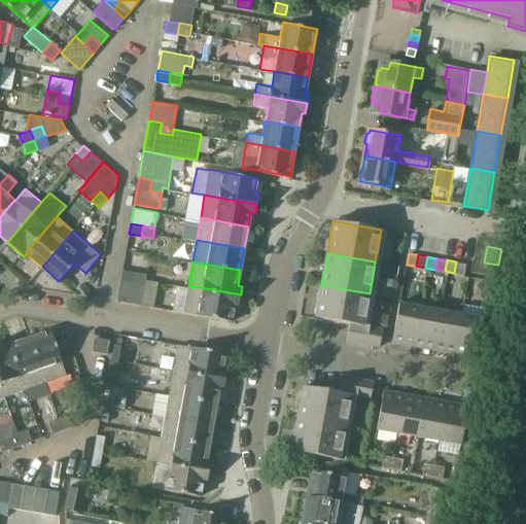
[(456,262),(454,273),(464,275),(466,263),(456,262)]
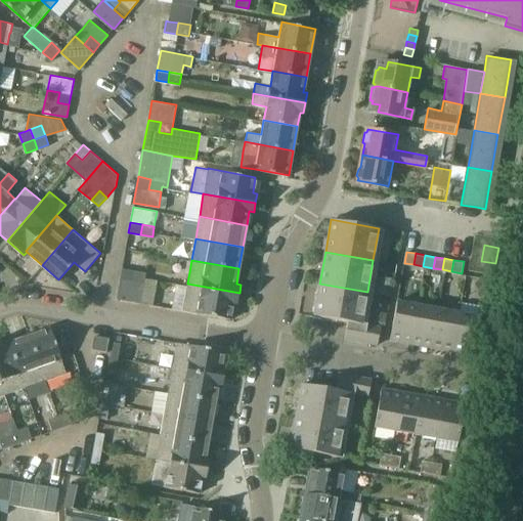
[(134,269),(122,267),(117,298),(140,302),(144,281),(132,279),(134,269)]
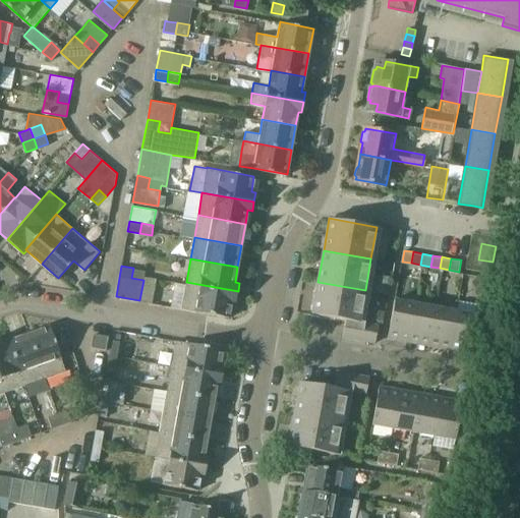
[(146,270),(133,268),(131,278),(143,280),(146,270)]
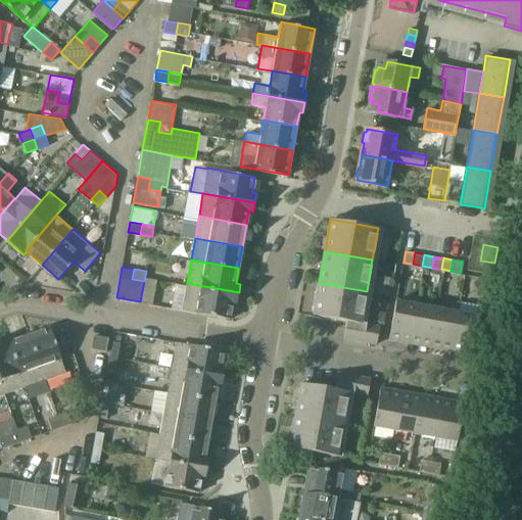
[(373,291),(390,294),(393,277),(375,274),(373,291)]
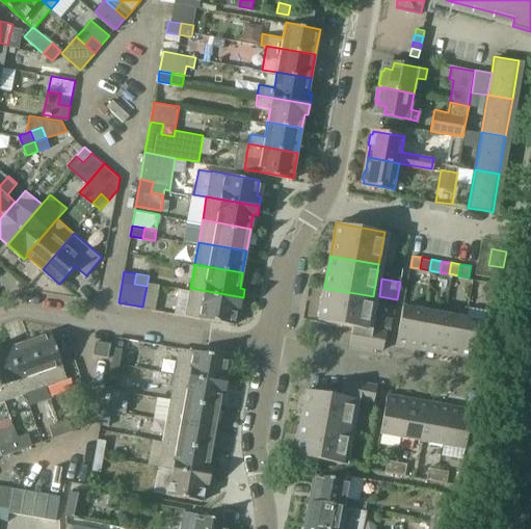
[(190,288),(185,314),(234,323),(237,308),(241,308),(243,297),(190,288)]
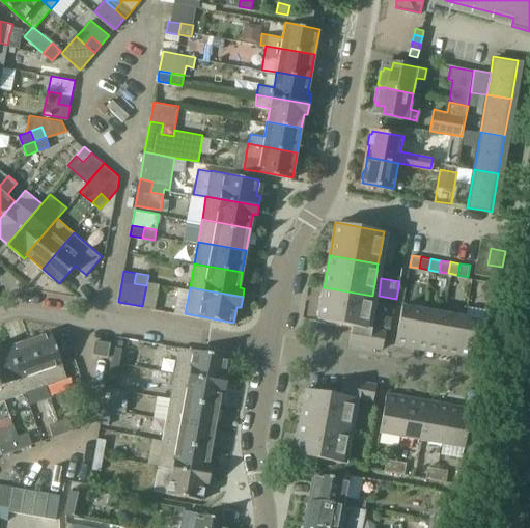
[(366,327),(372,296),(324,287),(318,320),(352,326),(350,341),(383,348),(386,330),(366,327)]
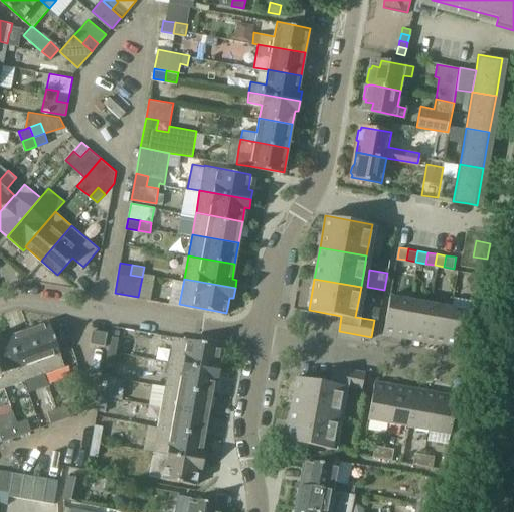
[(389,295),(383,333),(404,337),(410,299),(389,295)]
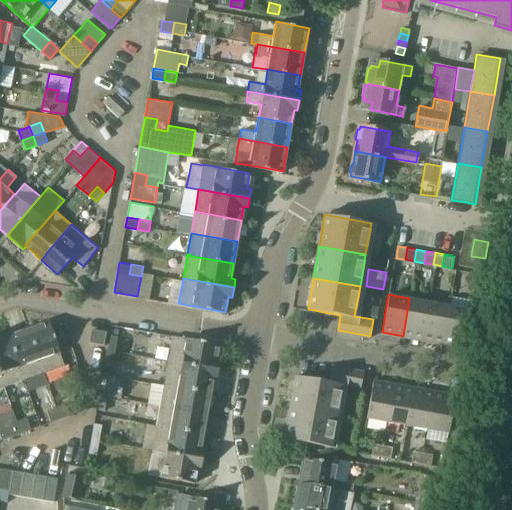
[(409,298),(403,336),(422,340),(429,302),(409,298)]
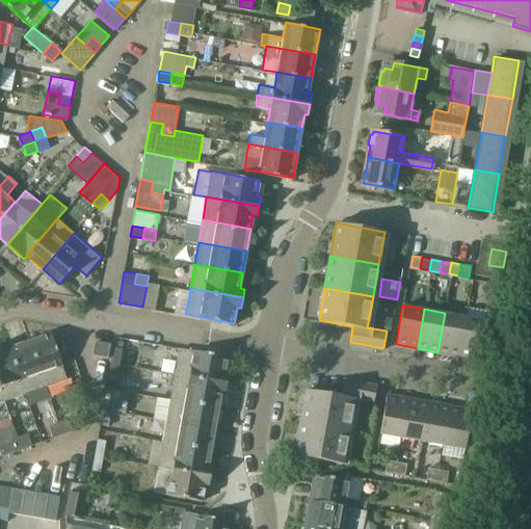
[(445,313),(437,352),(459,355),(467,316),(445,313)]
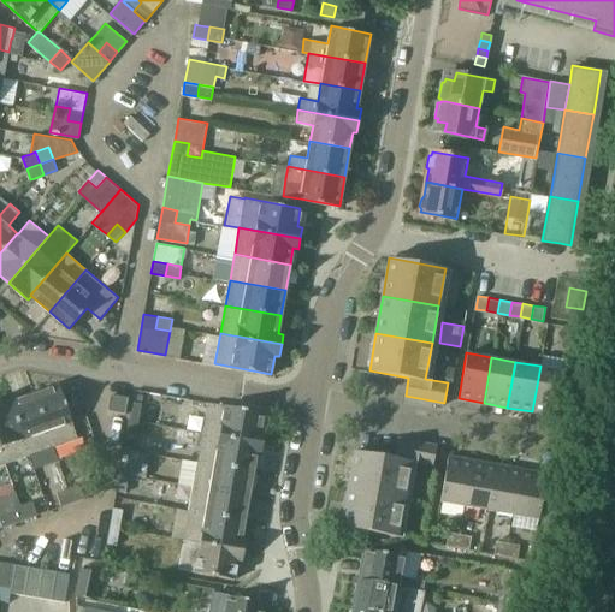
[(540,366),(532,411),(557,416),(566,370),(540,366)]
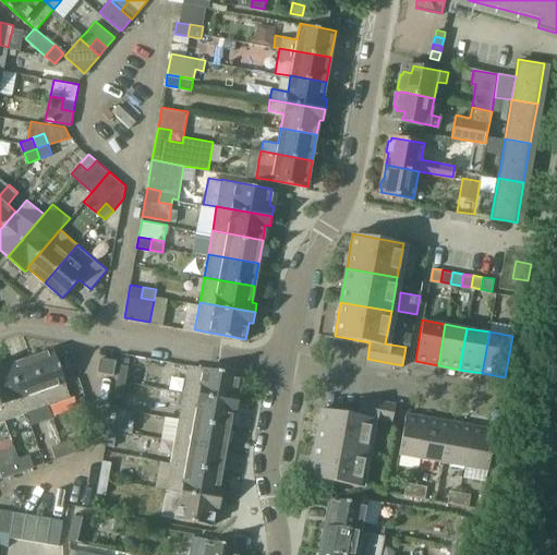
[(53,349),(32,357),(49,403),(71,396),(53,349)]
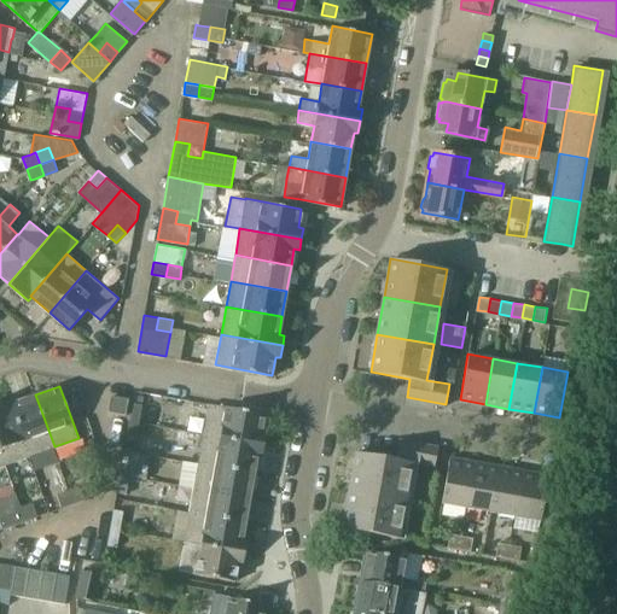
[(12,403),(11,403),(30,455),(54,446),(35,395),(12,403)]
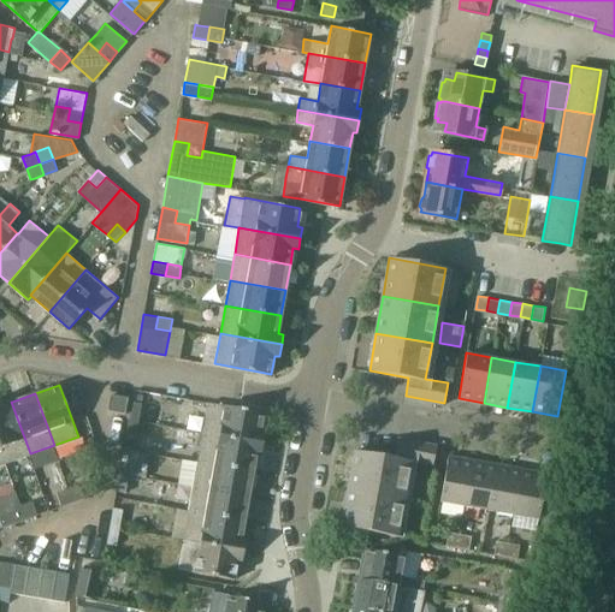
[(111,393),(107,409),(125,413),(129,397),(111,393)]
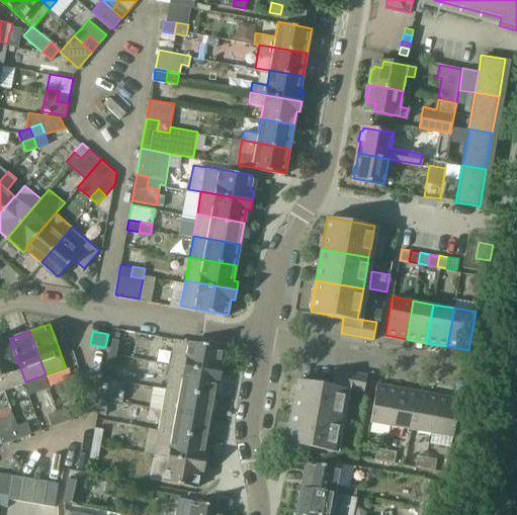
[(9,334),(0,336),(0,373),(5,389),(25,381),(9,338),(10,338),(9,334)]
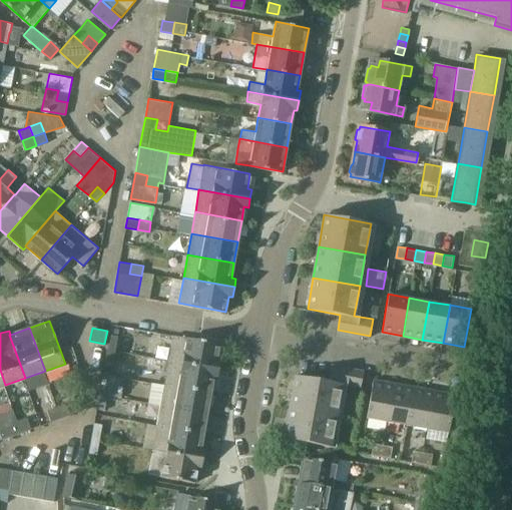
[(118,335),(110,334),(108,349),(116,350),(118,335)]
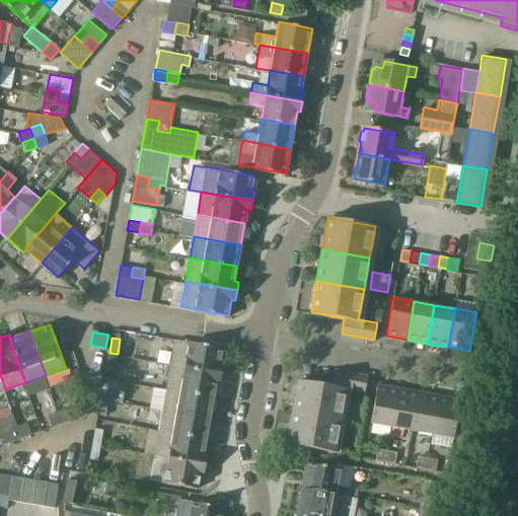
[(175,339),(170,364),(222,373),(223,364),(220,364),(223,347),(175,339)]
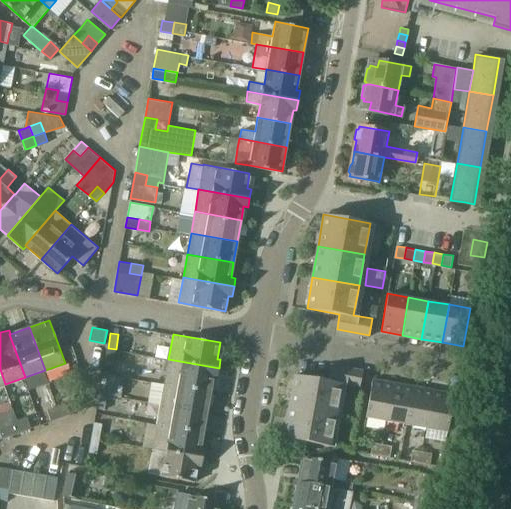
[(113,364),(114,357),(116,349),(108,348),(105,362),(113,364)]
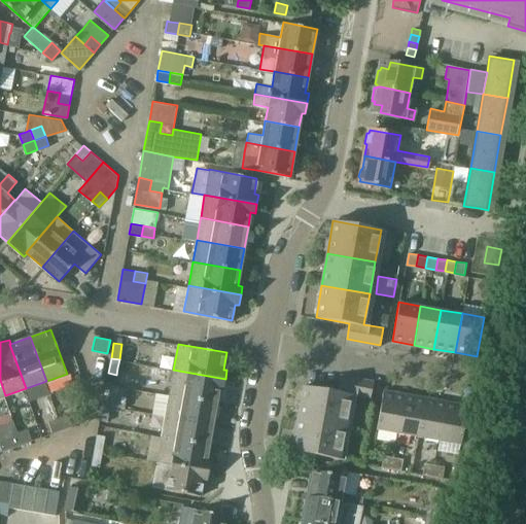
[(173,370),(169,393),(217,403),(220,389),(223,389),(225,379),(173,370)]
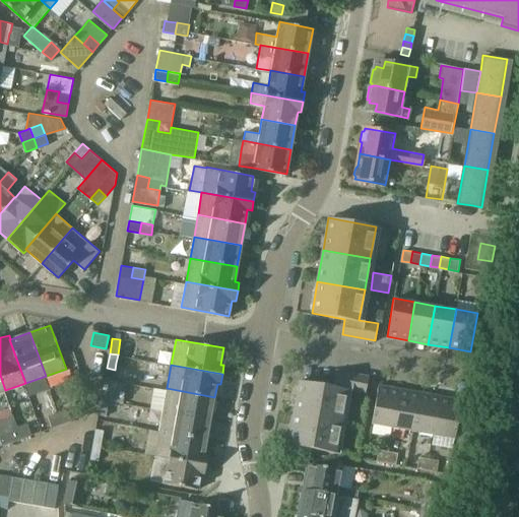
[(294,412),(340,421),(346,388),(366,391),(368,376),(335,370),(332,386),(299,380),(294,412)]
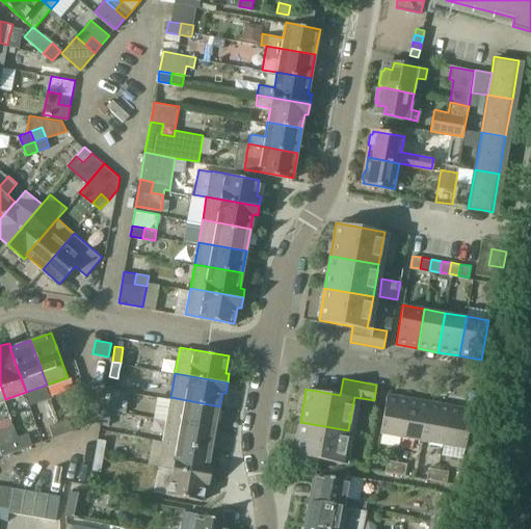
[(104,407),(112,410),(114,395),(106,393),(104,407)]
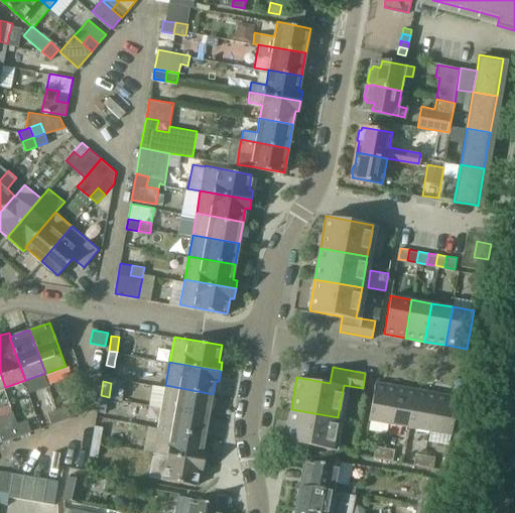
[(376,382),(369,419),(390,423),(397,385),(376,382)]
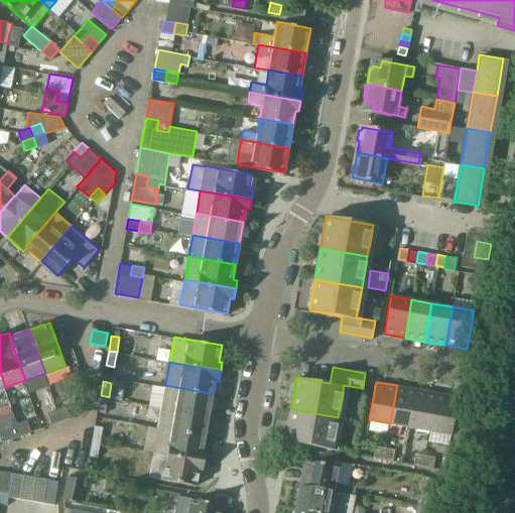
[(165,385),(161,407),(209,415),(213,394),(165,385)]
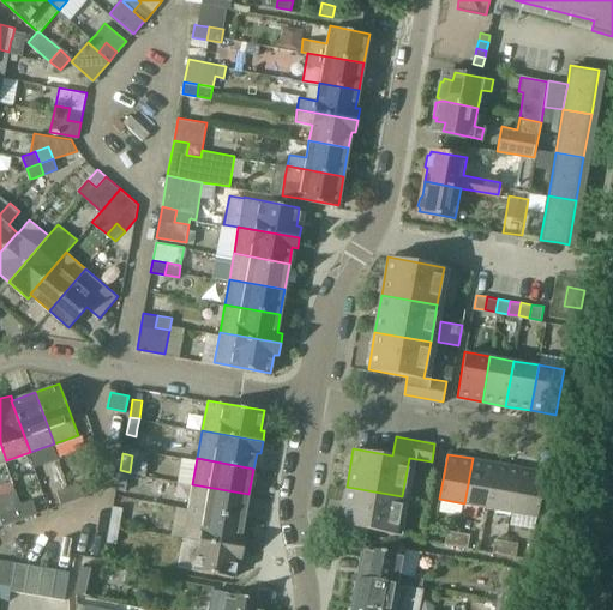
[(473,458),(464,503),(488,508),(497,463),(473,458)]
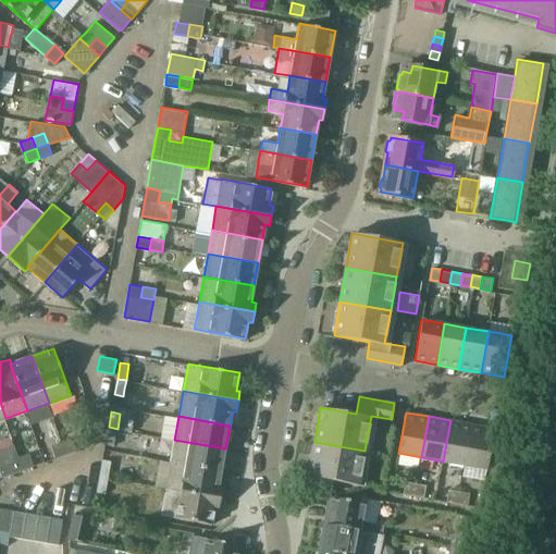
[(451,420),(443,462),(465,465),(472,425),(451,420)]
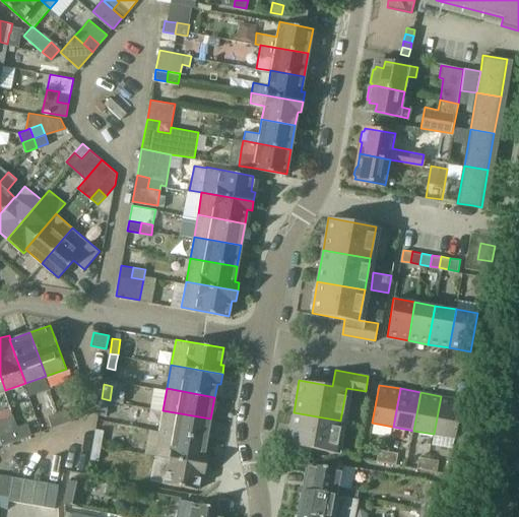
[(441,396),(434,434),(455,438),(461,399),(441,396)]
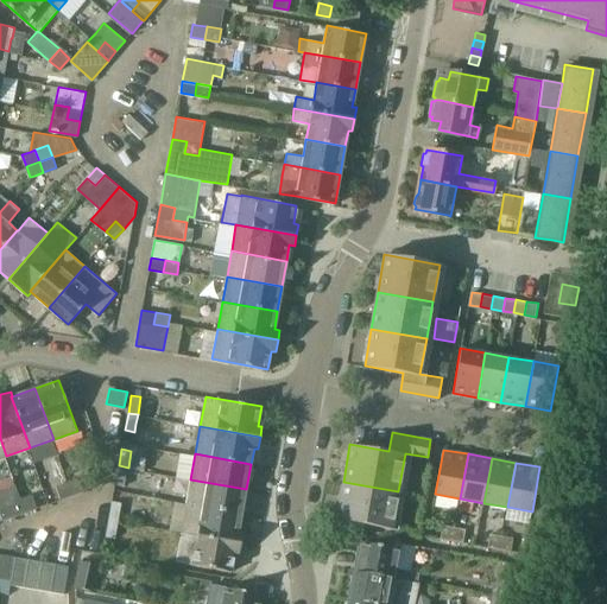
[(125,484),(128,468),(119,465),(115,482),(125,484)]
